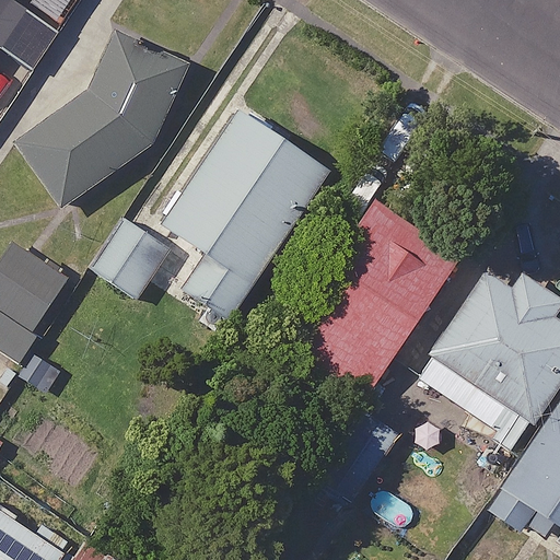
[(15,0),(0,0),(0,47),(1,47),(34,69),(59,31),(14,1),(15,0)]
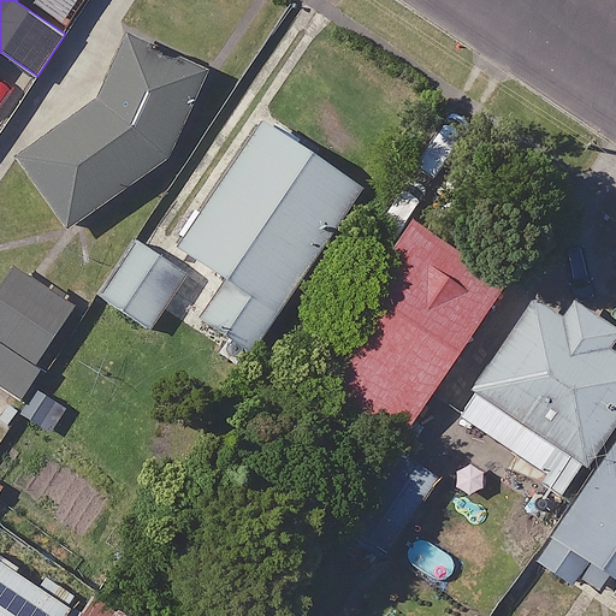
[(208,80),(140,40),(98,102),(21,160),(71,226),(161,159),(208,80)]
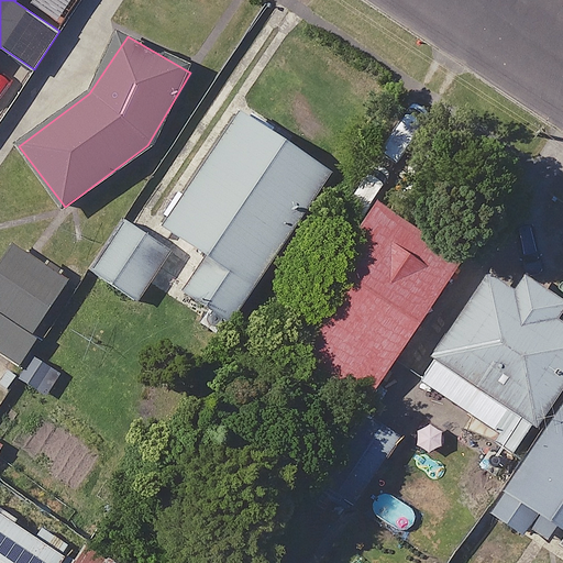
[(332,170),(243,111),(167,225),(210,254),(186,290),(232,321),(332,170)]
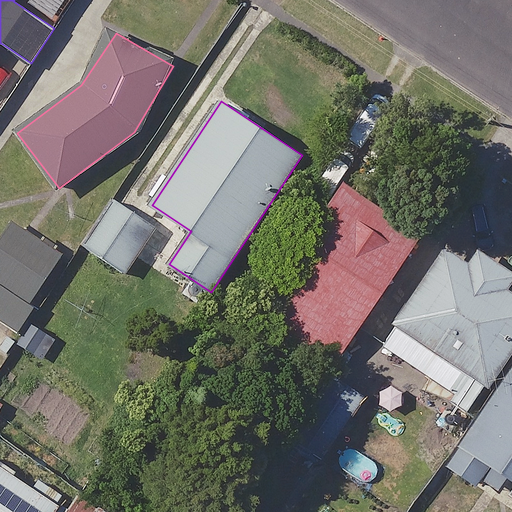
[(421,230),(348,183),(262,316),(336,363),(421,230)]
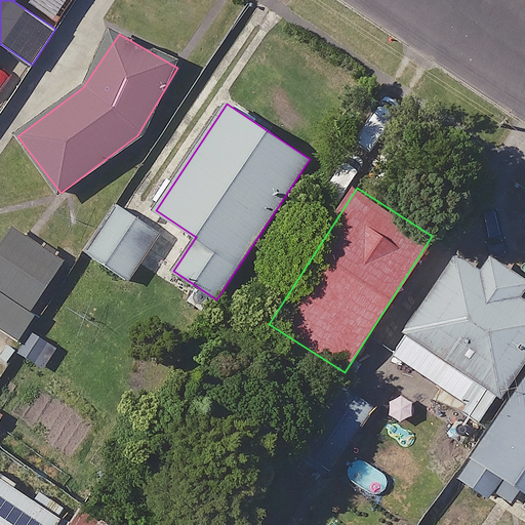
[(157,233),(115,207),(88,253),(130,279),(157,233)]
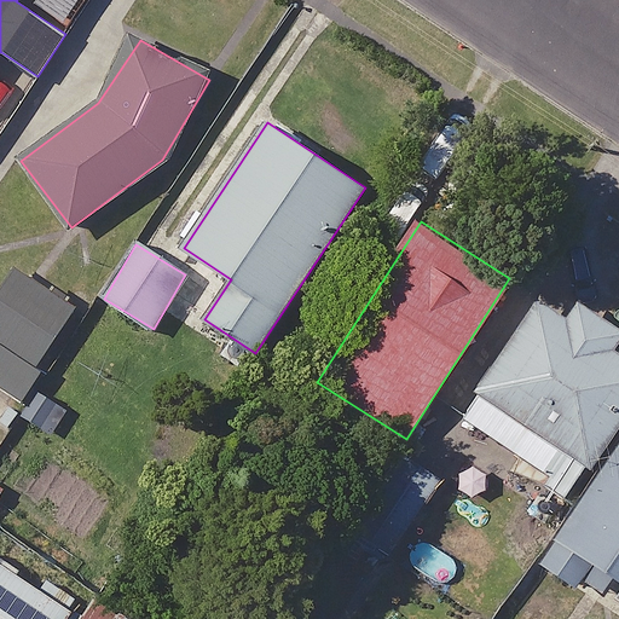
[(74,307),(16,270),(0,295),(0,386),(17,397),(74,307)]
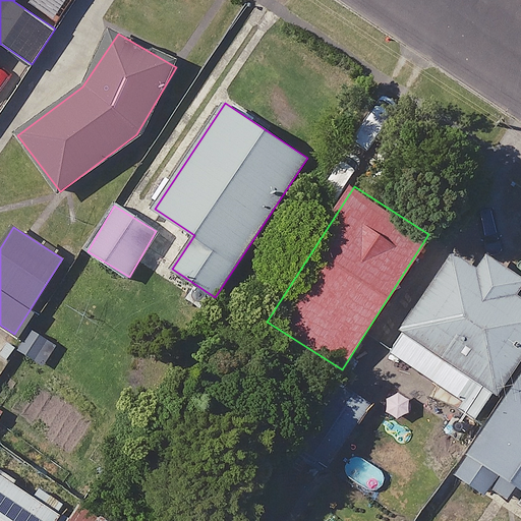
[(520,354),(520,292),(461,250),(392,350),(442,385),(437,392),(476,419),(520,354)]
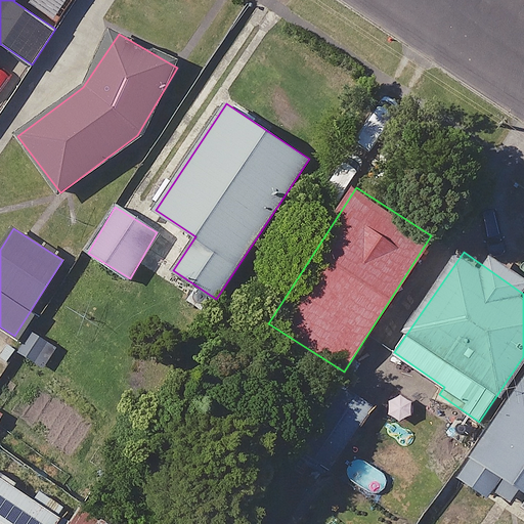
[(523,377),(457,475),(512,512),(523,494),(523,377)]
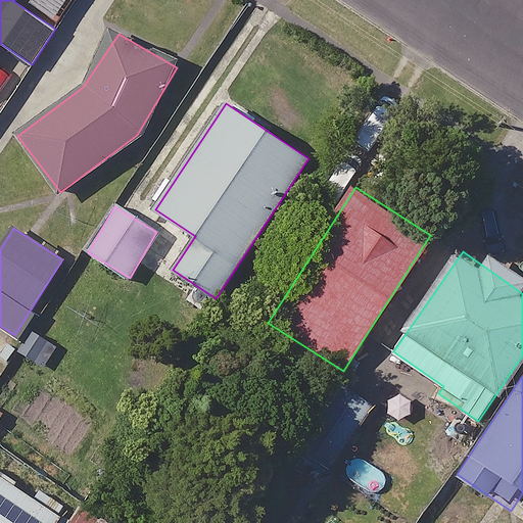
[(374,408),(338,381),(293,442),(328,468),(374,408)]
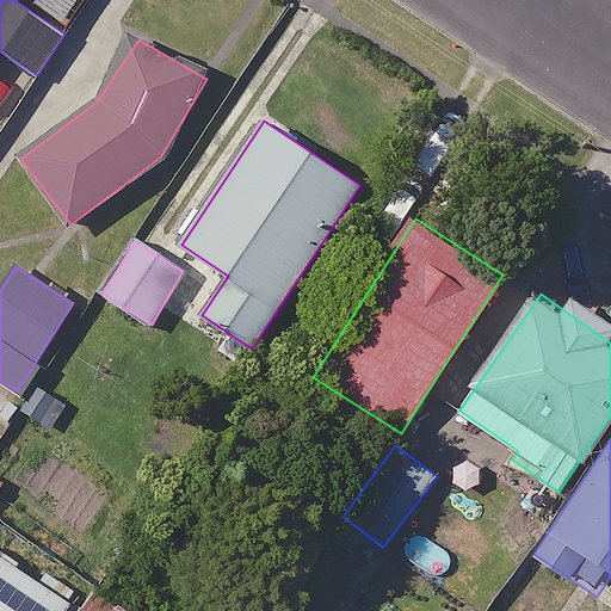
[(109,610),(0,542),(0,610),(109,610)]
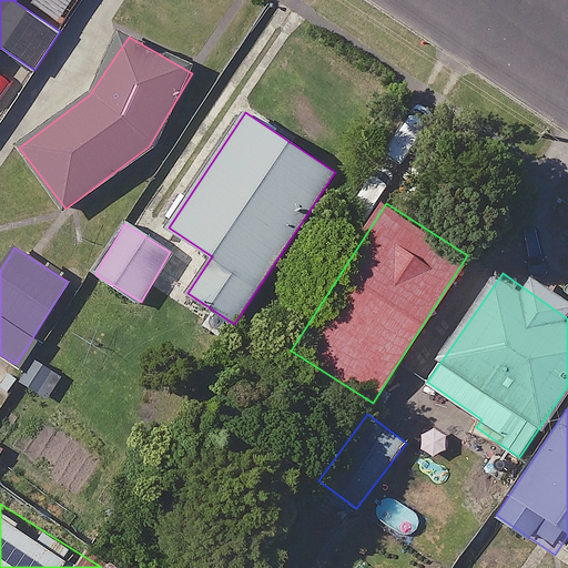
All buildings are outlined.
